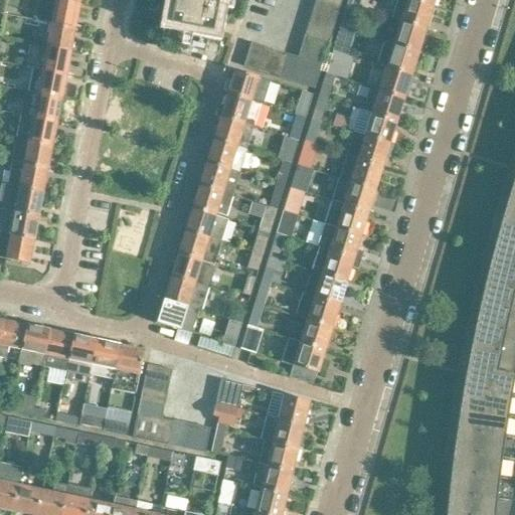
[(75,28),(79,5),(55,0),(39,0),(36,20),(52,24),(75,28)]
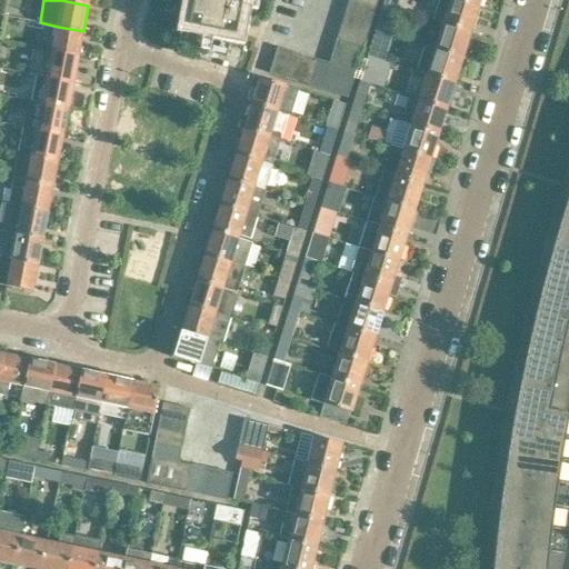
[(235,36),(241,0),(193,0),(188,27),(235,36)]
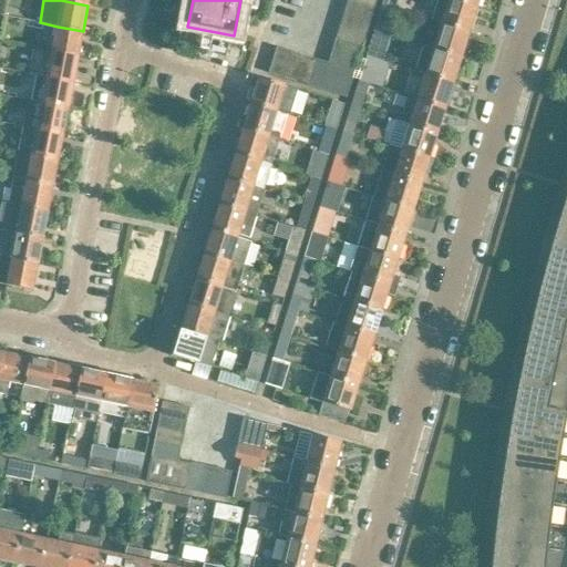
[(374,11),(377,0),(348,0),(348,2),(374,11)]
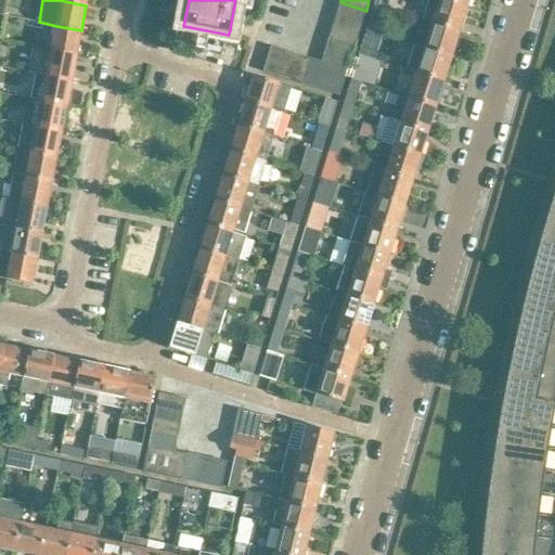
[(384,9),(386,0),(375,0),(374,5),(384,9)]
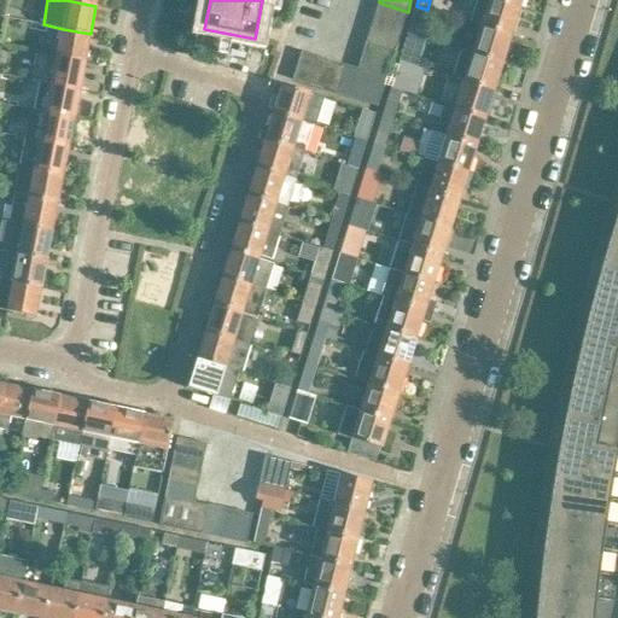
[(511,36),(519,9),(493,0),(477,0),(470,24),(482,28),(482,27),(511,36)]
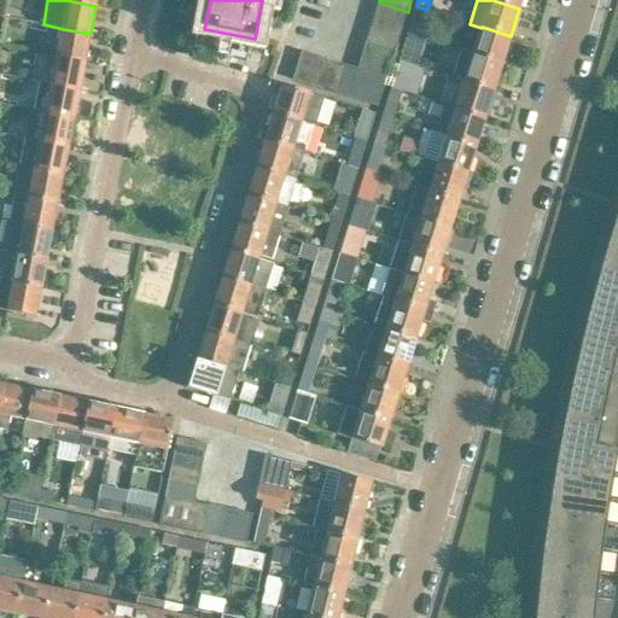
[(408,12),(379,3),(374,16),(403,25),(408,12)]
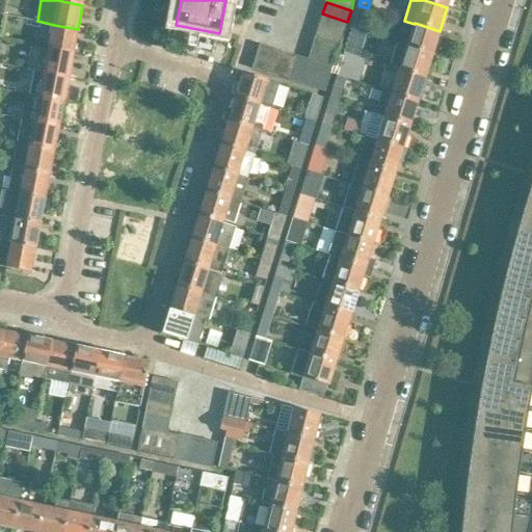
[(364,21),(368,8),(358,5),(354,18),(364,21)]
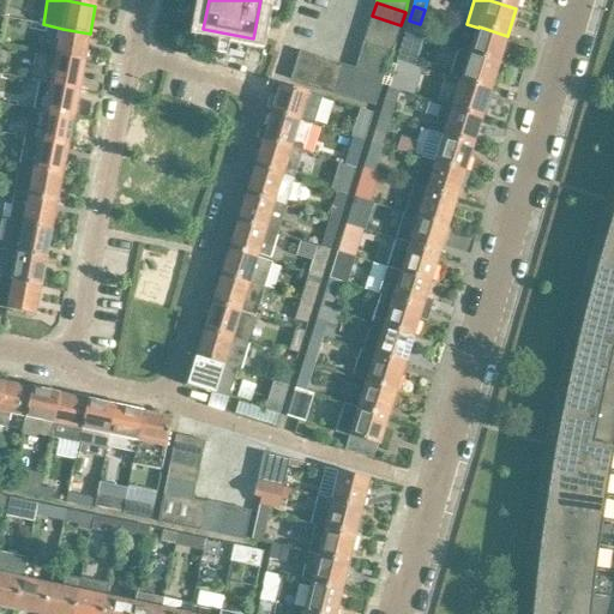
[(397,38),(401,25),(372,16),(368,30),(397,38)]
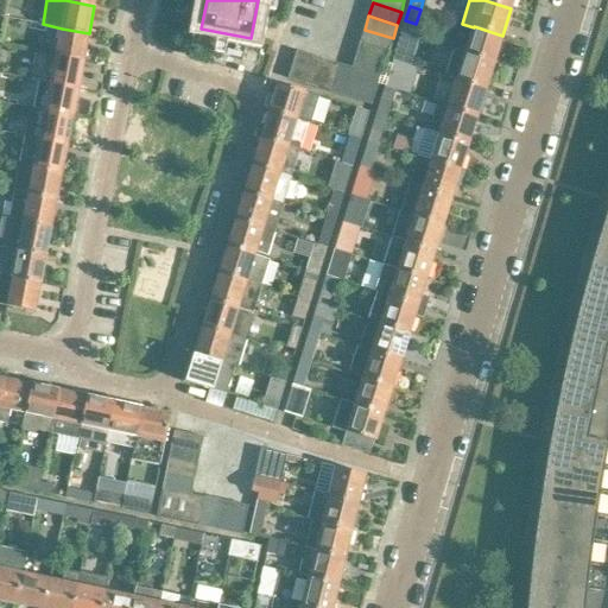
[(494,63),(502,36),(474,26),(474,27),(466,54),(494,63)]
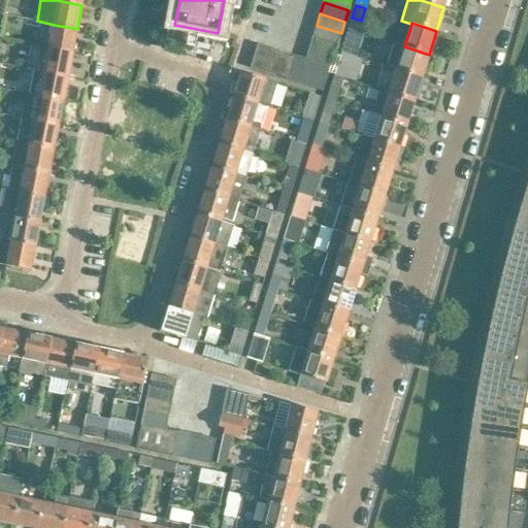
[(72,53),(77,29),(54,25),(48,47),(48,48),(72,53)]
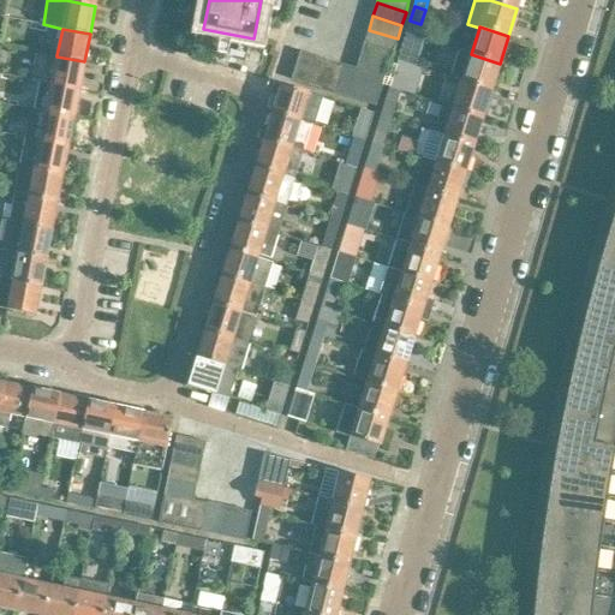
[(398,39),(369,30),(364,43),(393,53),(398,39)]
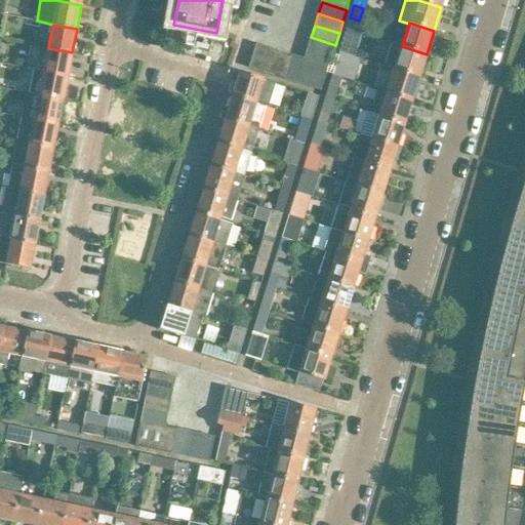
[(349,55),(353,42),(356,43),(359,33),(347,29),(339,52),(349,55)]
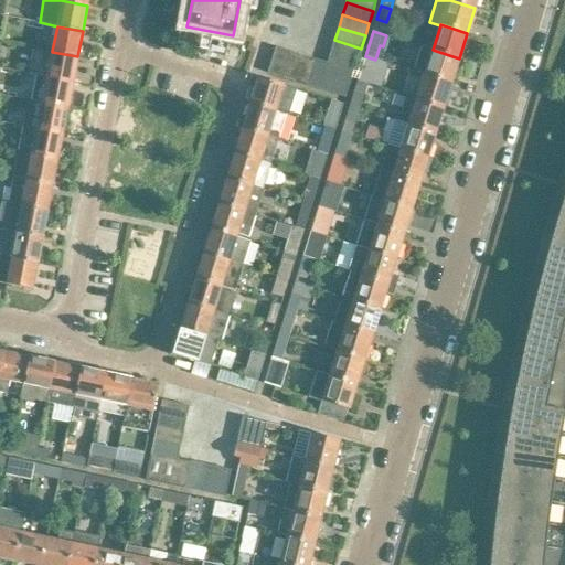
[(356,62),(361,49),(334,40),(330,53),(356,62)]
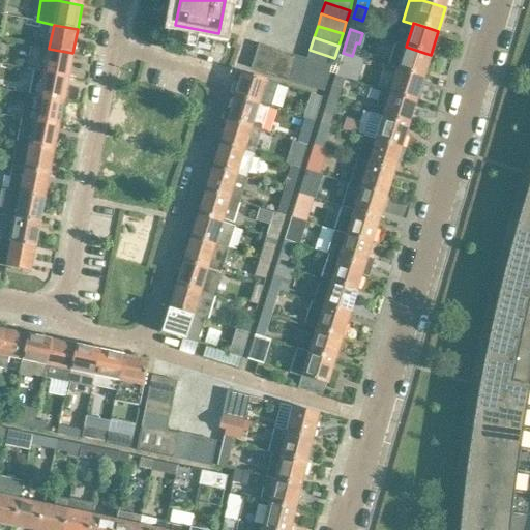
[(68,78),(72,53),(49,49),(49,48),(32,45),(27,69),(33,70),(68,78)]
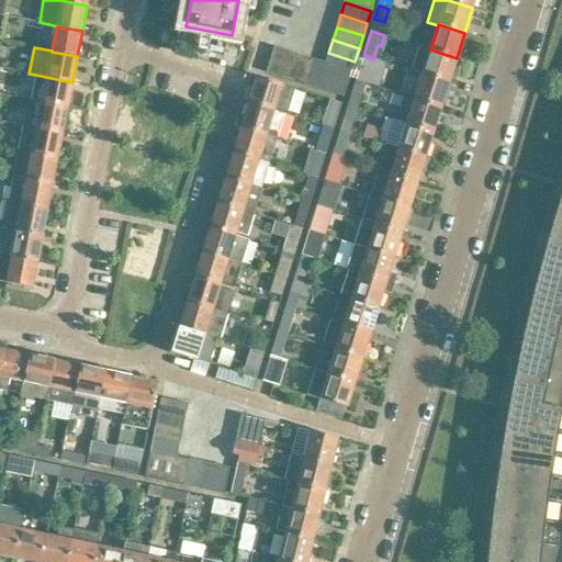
[(280,78),(288,52),(273,47),(266,74),(280,78)]
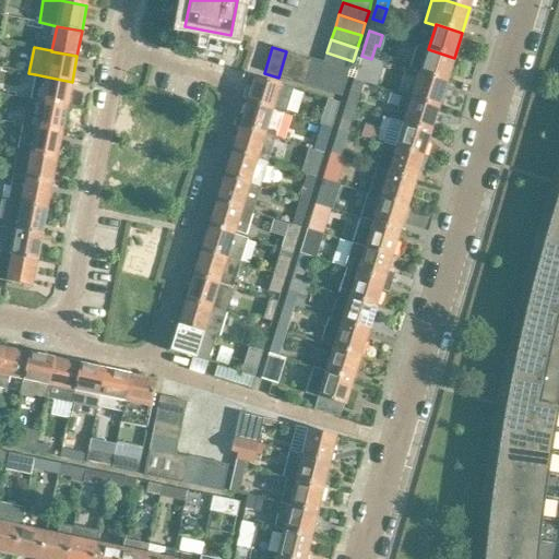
[(447,82),(454,58),(428,49),(420,74),(447,82)]
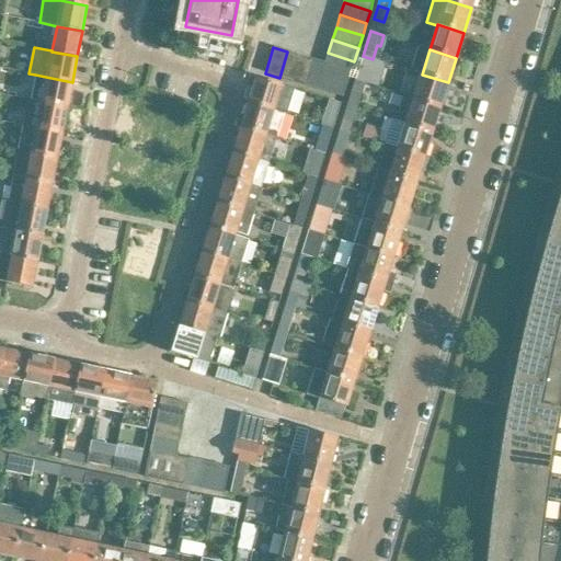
[(292,81),(299,55),(287,52),(279,78),(292,81)]
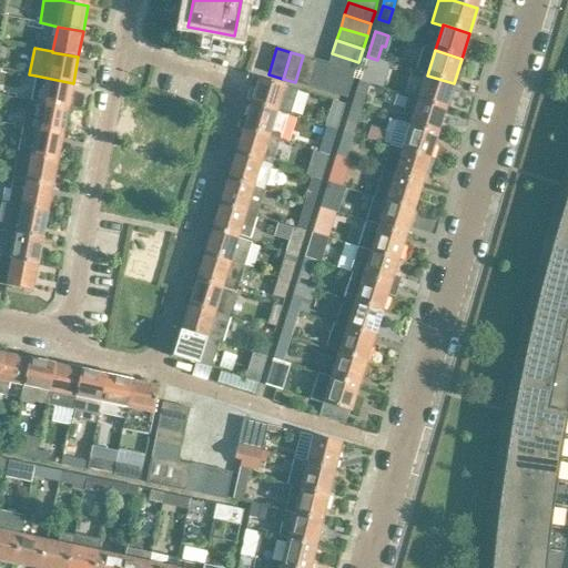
[(347,99),(358,62),(332,53),(328,64),(321,90),(347,99)]
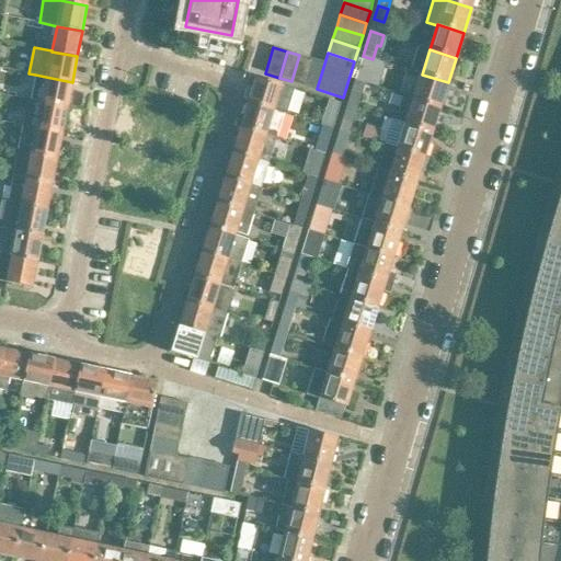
[(305,86),(312,59),(299,55),(292,81),(305,86)]
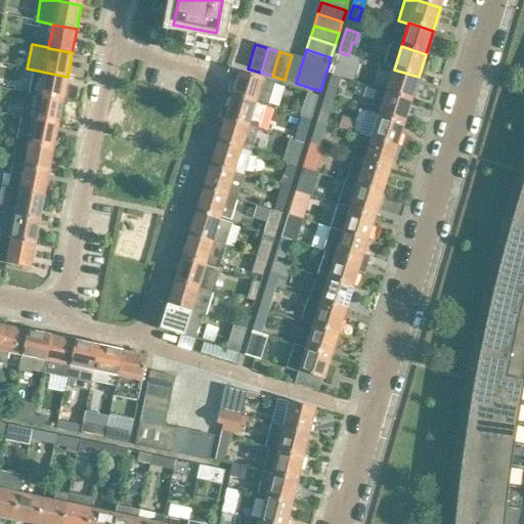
[(339,52),(331,76),(345,80),(352,56),(348,55),(339,52)]
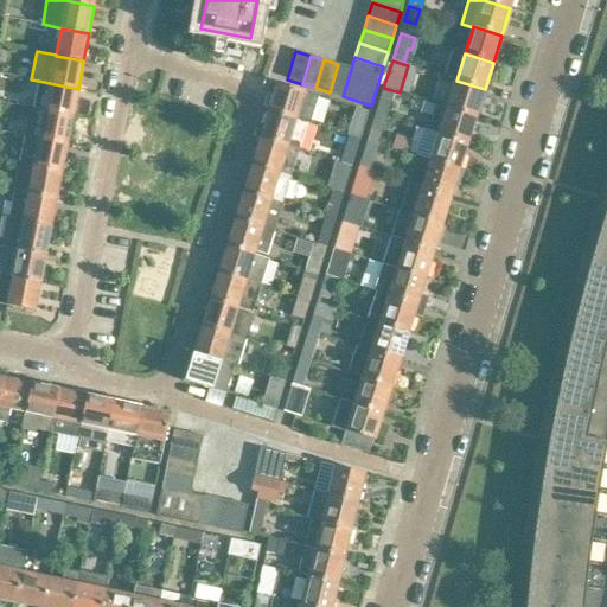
[(343,96),(351,69),(338,64),(330,93),(343,96)]
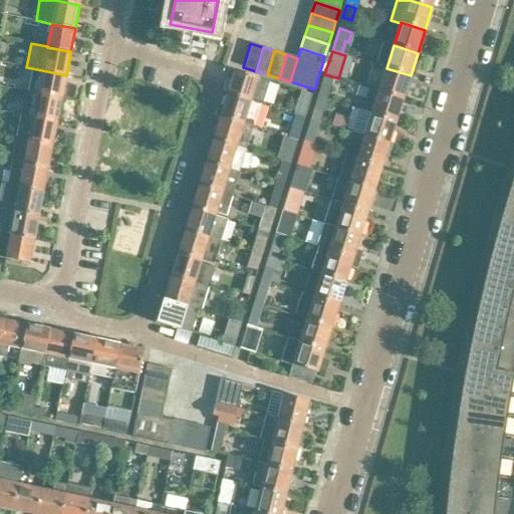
[(61,98),(66,75),(32,68),(28,92),(61,98)]
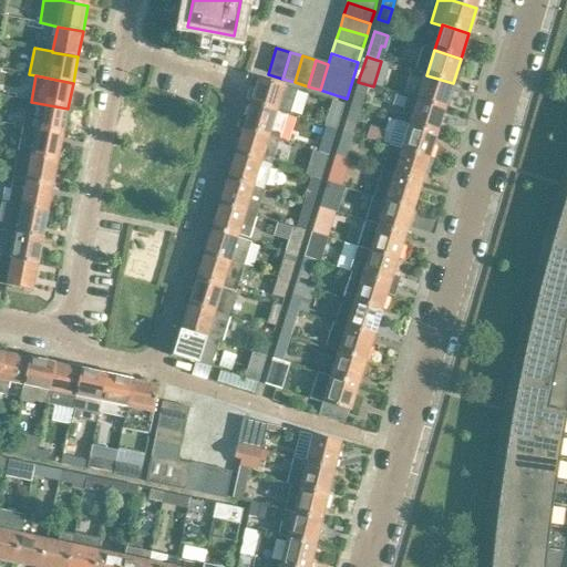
[(445,109),(453,83),(426,75),(419,100),(419,101),(445,109)]
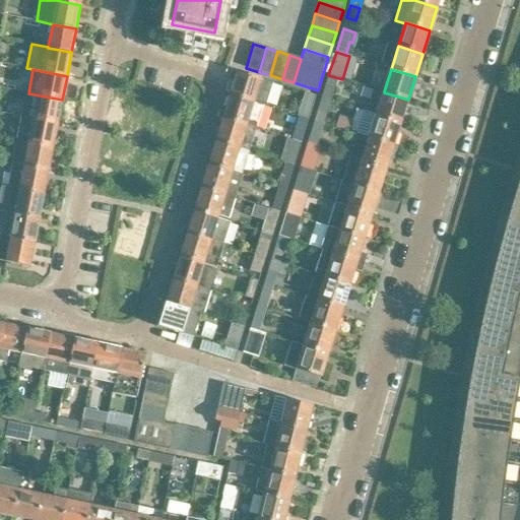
[(266,106),(273,82),(238,71),(231,95),(264,106),(264,105),(266,106)]
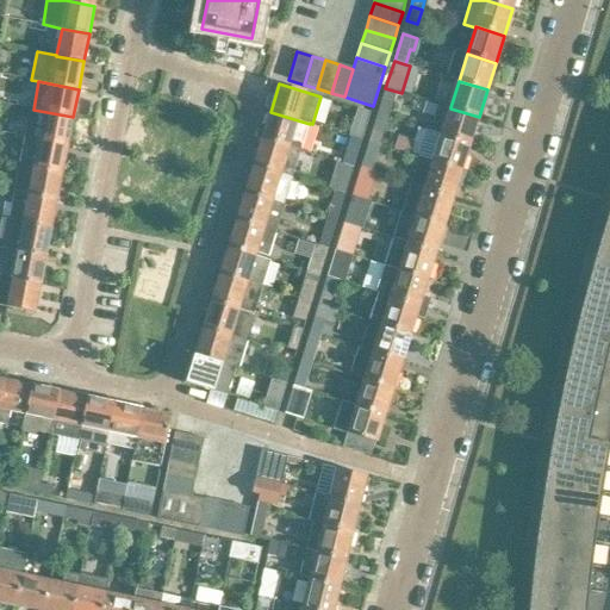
[(387,118),(392,104),(381,100),(377,114),(387,118)]
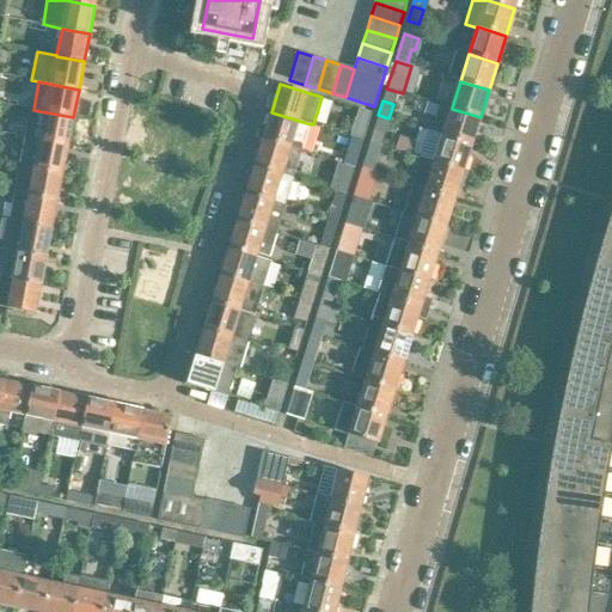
[(452,109),(452,108),(441,104),(432,133),(472,145),(481,117),(452,109)]
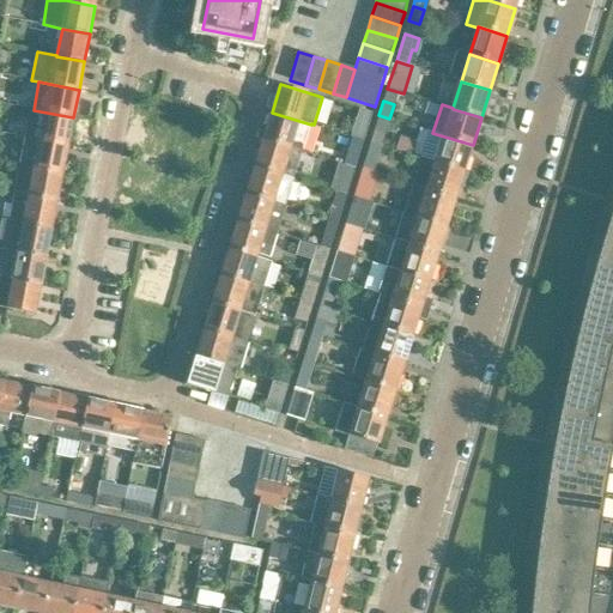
[(68,145),(73,117),(34,110),(31,109),(25,138),(68,145)]
